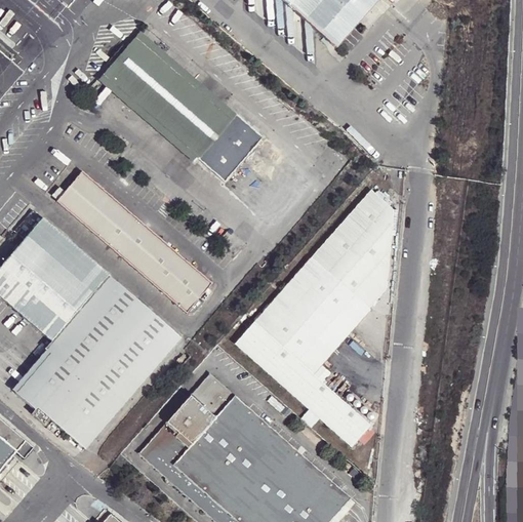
[(283,0),(336,46),(377,0),(283,0)]
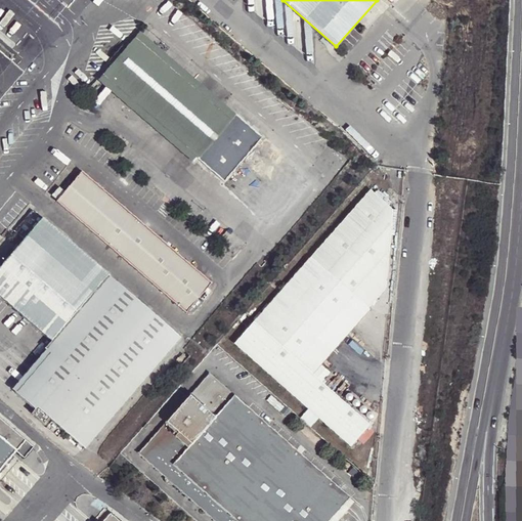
[(295,177),(298,179),(303,174),(141,32),(136,38),(137,39),(139,37),(146,43),(145,45),(162,58),(163,56),(169,62),(168,63),(178,72),(174,78),(241,135),(246,133),(264,150),(266,148),(273,155),(272,157),(287,170),(289,168),(297,175),(295,177)]
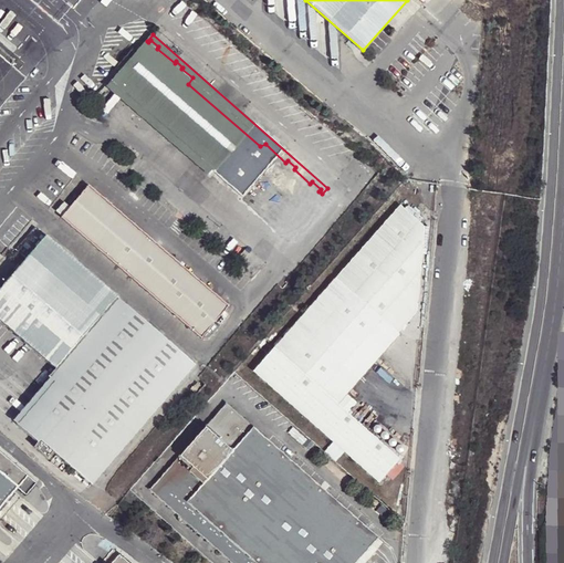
[(286,236),(322,194),(319,191),(321,189),(312,181),(310,184),(294,169),(295,167),(288,160),(285,163),(265,144),(260,146),(188,84),(192,77),(181,69),(183,68),(176,61),(175,63),(157,49),(158,47),(150,40),(148,42),(147,41),(112,82),(114,84),(113,85),(119,92),(122,90),(126,94),(125,96),(132,103),(134,101),(138,105),(137,106),(145,114),(147,112),(150,116),(149,117),(154,122),(160,118),(231,180),(230,185),(239,193),(238,195),(246,201),(248,200),(252,204),(250,206),(259,212),(260,211),(277,226),(274,228),(283,235),(284,233),(286,236)]
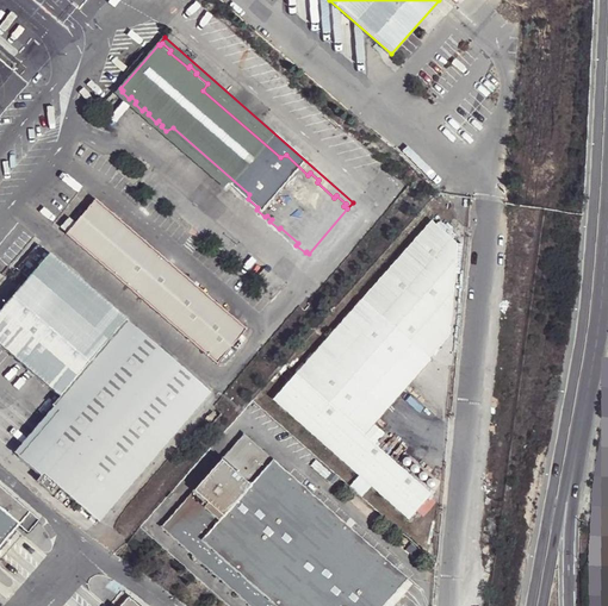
[(0,116),(29,85),(0,60),(0,116)]
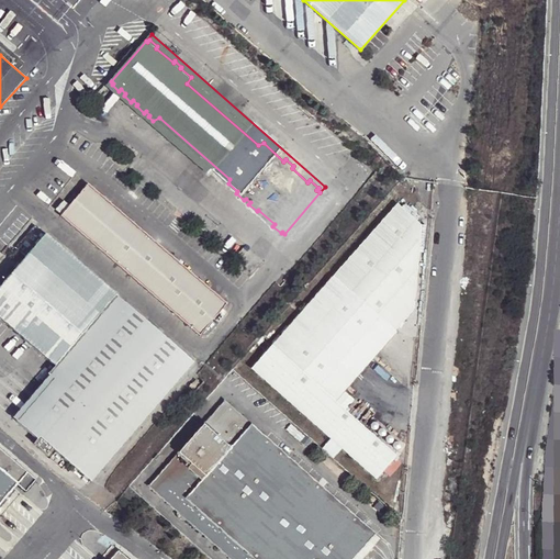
[(280,239),(284,234),(282,232),(281,233),(272,226),(275,224),(258,210),(257,211),(248,204),(250,202),(246,199),(244,200),(236,193),(237,191),(228,183),(230,179),(159,118),(153,121),(148,116),(149,115),(146,111),(144,113),(136,105),(137,104),(133,100),(131,102),(124,96),(125,93),(121,89),(119,91),(112,85),(113,84),(111,81),(107,87),(280,239)]
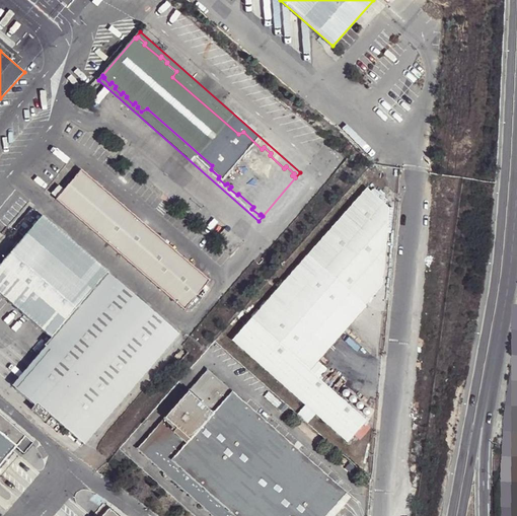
[(103,186),(96,178),(82,166),(57,197),(185,307),(210,278),(185,254),(176,248),(103,186)]
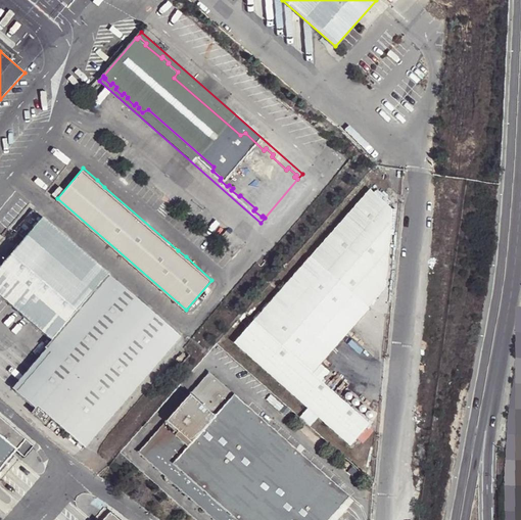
[(100,177),(97,180),(104,187),(107,183),(100,177)]
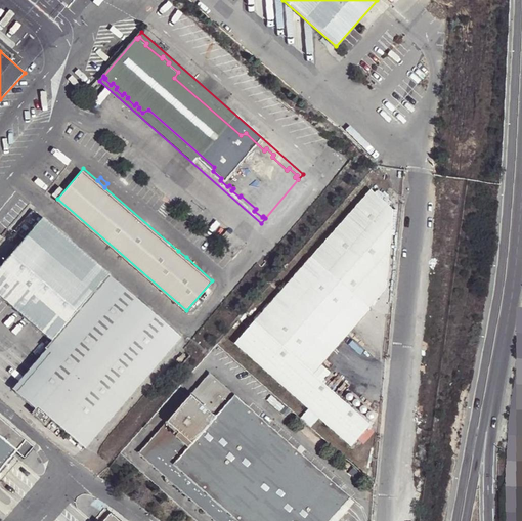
[(313,253),(371,304),(388,285),(395,206),(373,185),(313,253)]
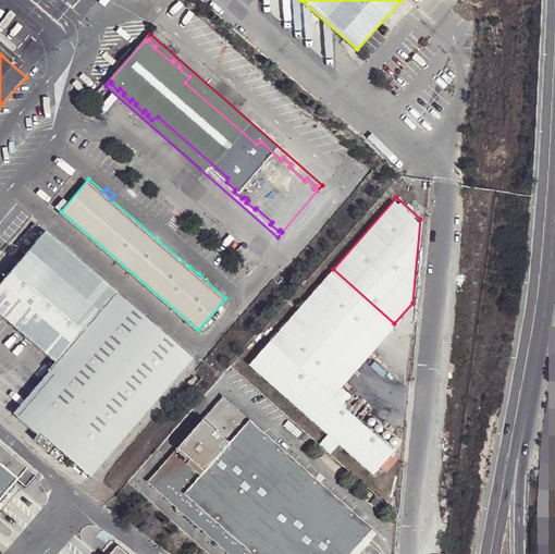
[(113,292),(42,231),(0,279),(0,315),(53,361),(113,292)]
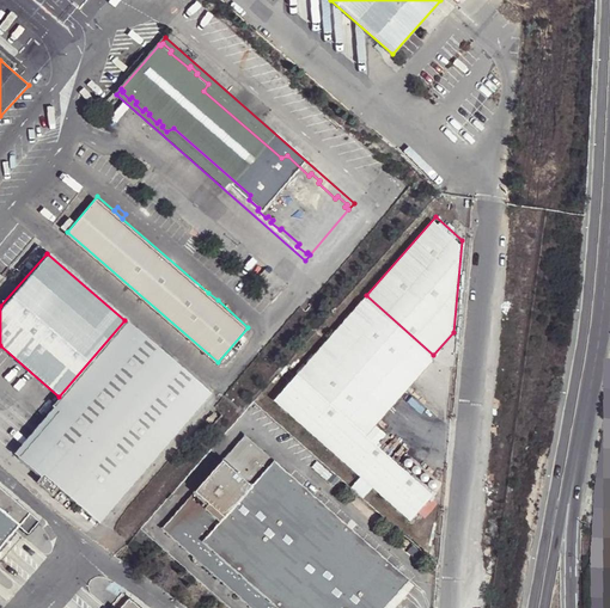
[(208,293),(218,300),(221,296),(212,288),(208,293)]
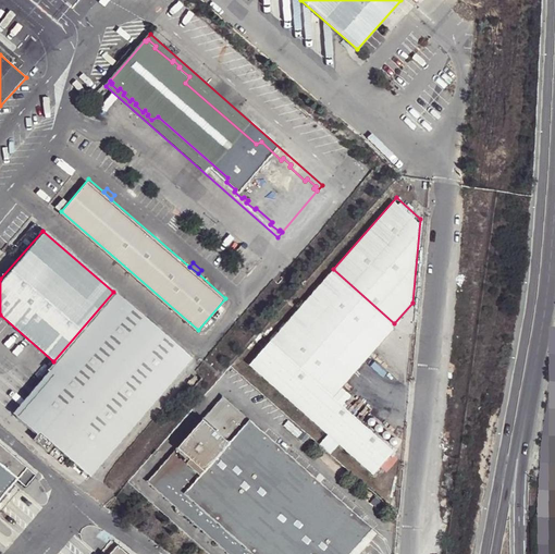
[(274,335),(338,393),(394,323),(333,269),(287,320),(274,335)]
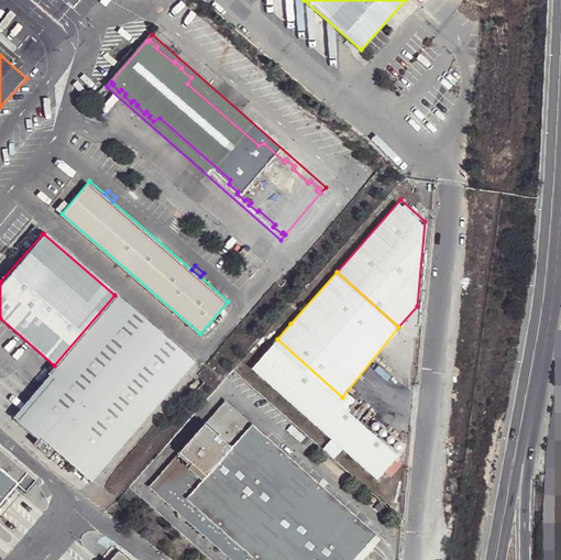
[(114,295),(54,365),(48,372),(50,374),(54,377),(17,420),(37,438),(39,436),(53,447),(91,480),(195,360),(116,293),(114,295)]
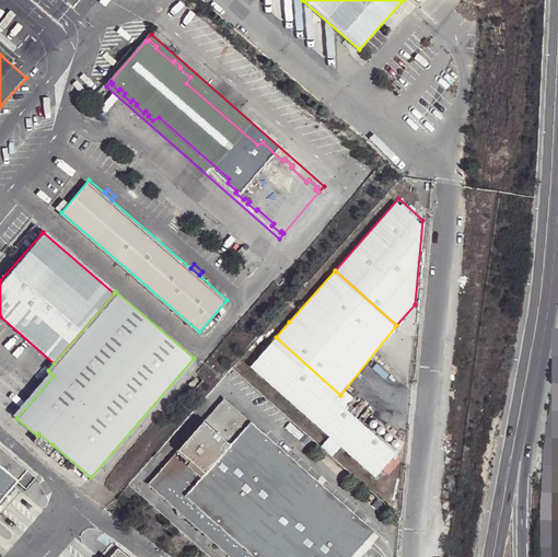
[(274,335),(276,337),(289,322),(288,320),(274,335)]
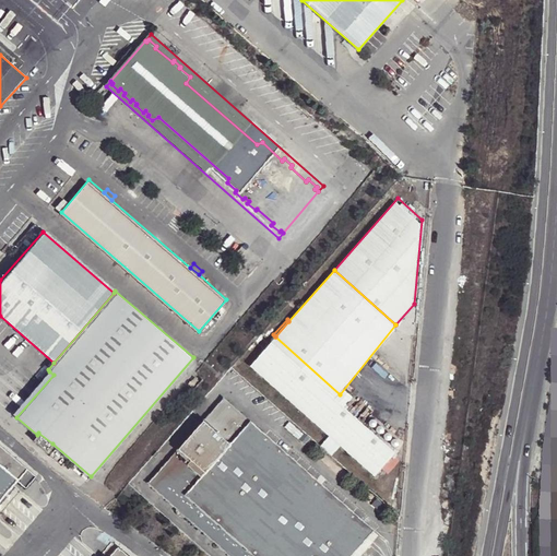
[(340,394),(275,336),(255,364),(380,473),(400,449),(340,394)]
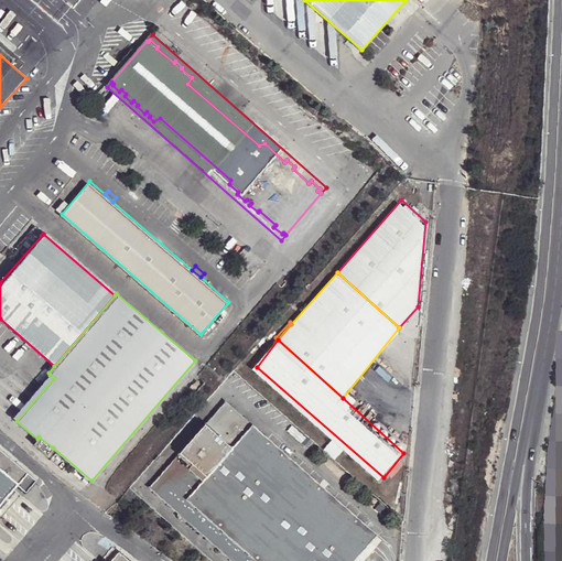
[(54,378),(50,375),(12,418),(17,421),(54,378)]
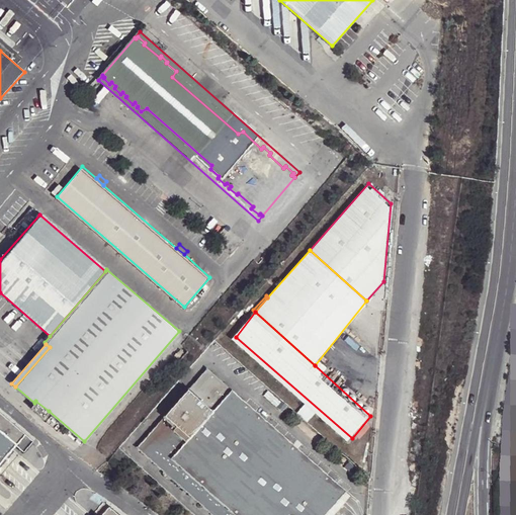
[(179,356),(185,349),(182,347),(178,351),(177,350),(175,353),(179,356)]
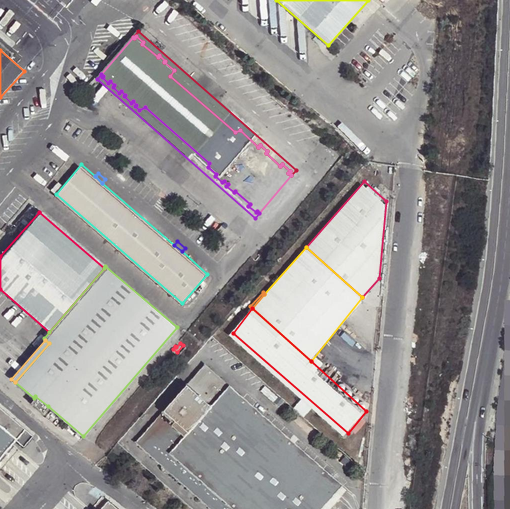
[(207,361),(137,441),(213,508),(232,508),(234,507),(235,508),(322,508),(345,484),(207,361)]
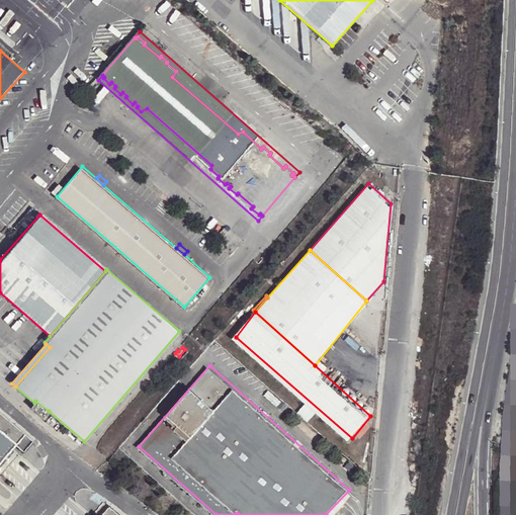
[(44,417),(49,411),(35,401),(34,403),(30,407),(44,417)]
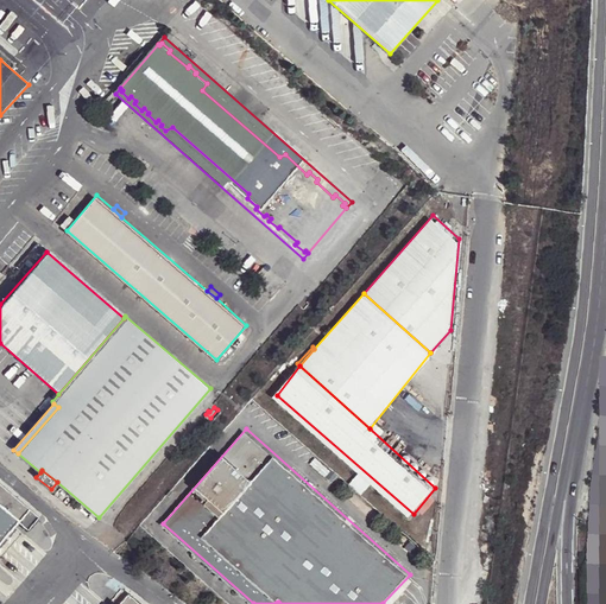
[(0,540),(21,515),(0,496),(0,540)]
